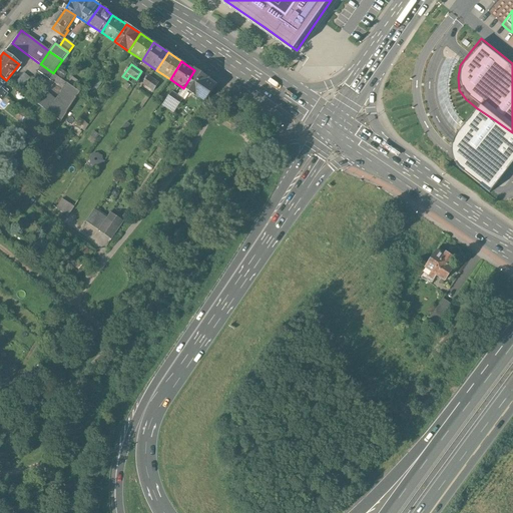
[(42,65),(38,71),(63,89),(55,99),(44,91),(35,103),(60,121),(80,92),(53,73),(42,65)]
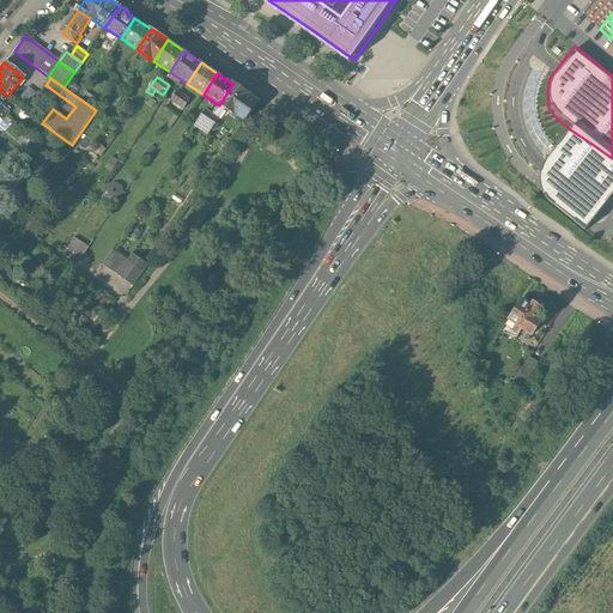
[(260,102),(232,84),(219,105),(225,109),(246,123),(260,102)]
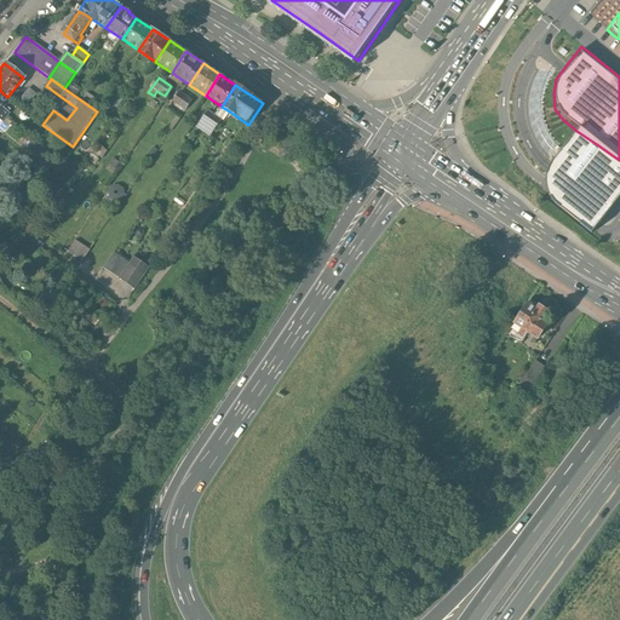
[(28,89),(19,101),(27,105),(35,95),(28,89)]
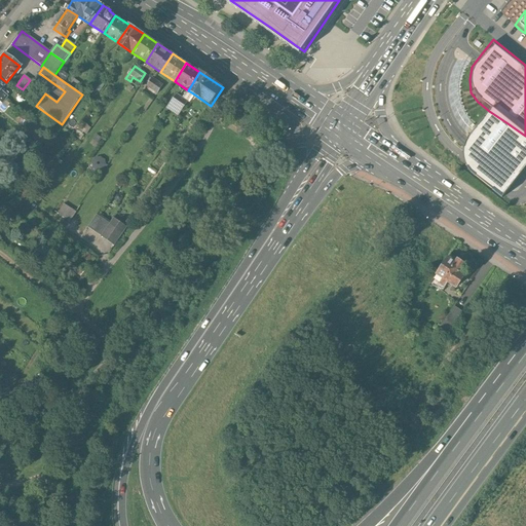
[(152,78),(147,86),(157,92),(162,85),(152,78)]
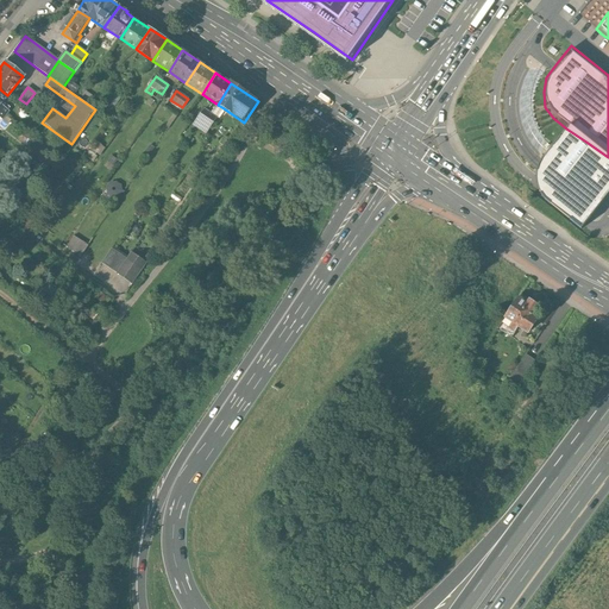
[(114,107),(120,99),(113,94),(107,102),(114,107)]
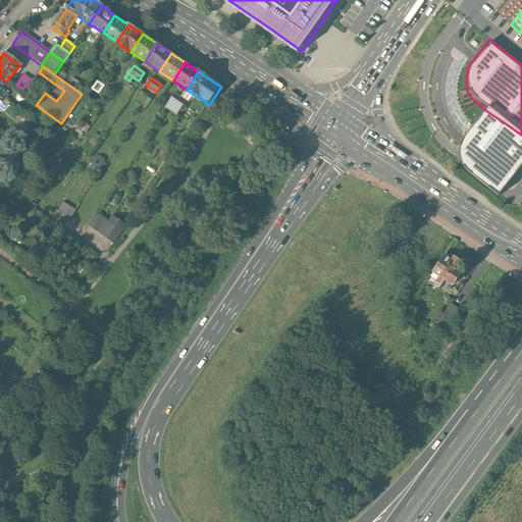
[(180,98),(175,94),(170,102),(180,109),(192,93),(187,90),(180,98)]
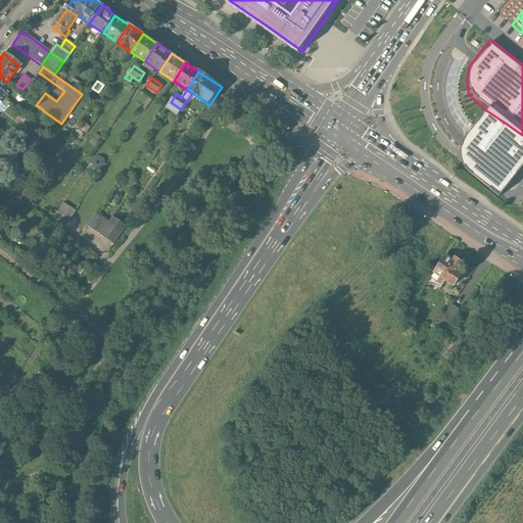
[(511,192),(522,177),(522,135),(505,123),(486,110),(463,140),(460,154),(464,170),(470,175),(504,201),(511,192)]
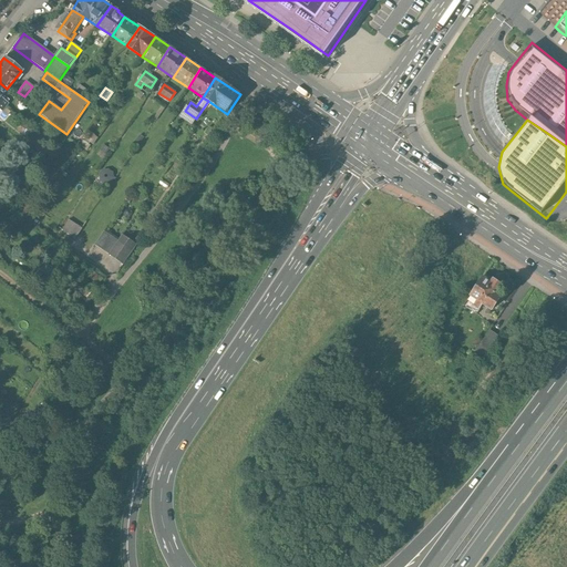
[(90,132),(85,140),(92,145),(98,137),(90,132)]
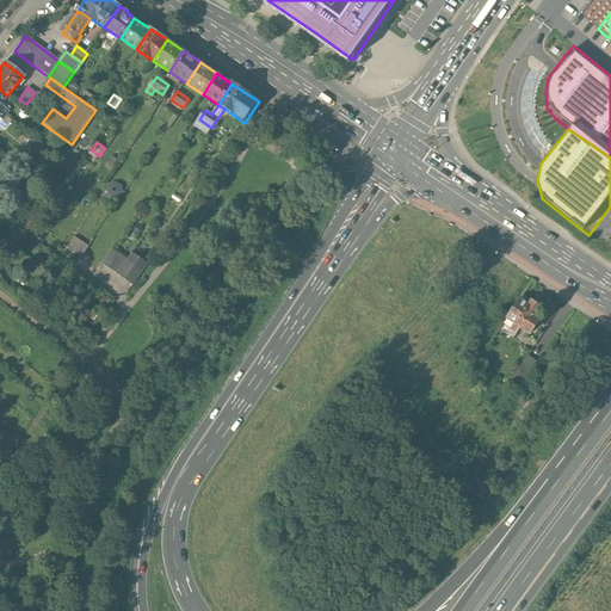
[(150,146),(146,153),(149,156),(155,148),(150,146)]
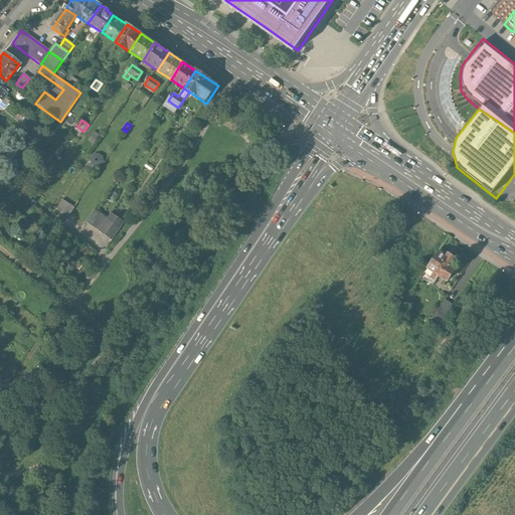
[(75,128),(72,132),(78,137),(81,133),(75,128)]
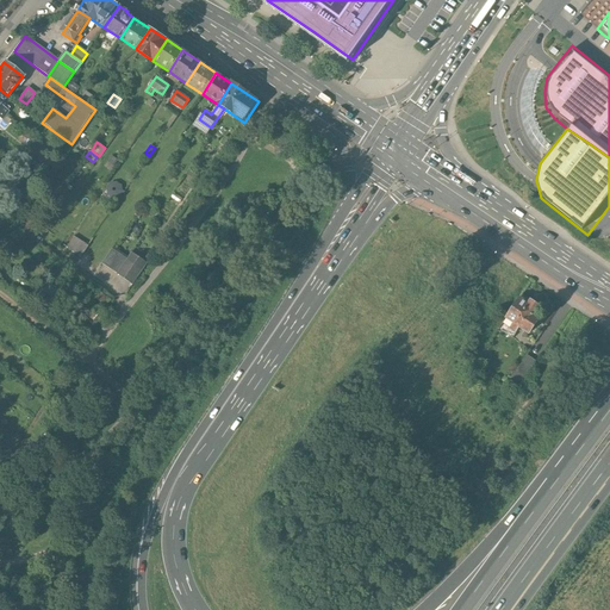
[(118,161),(112,157),(105,167),(111,170),(118,161)]
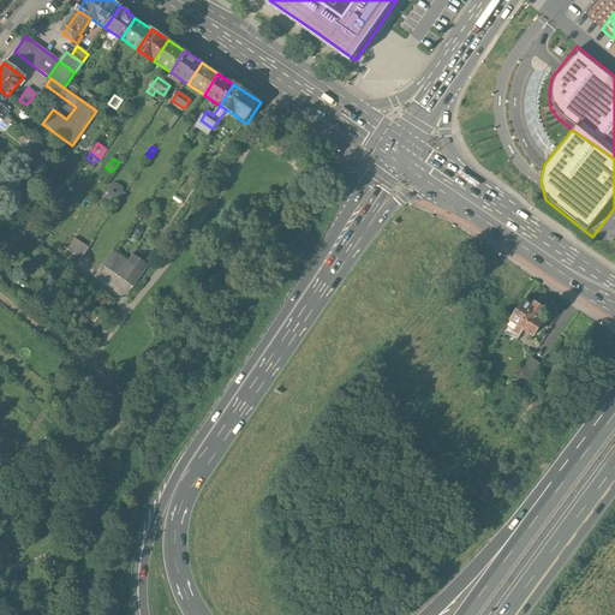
[(181,208),(166,230),(171,233),(187,209),(184,207),(183,209),(181,208)]
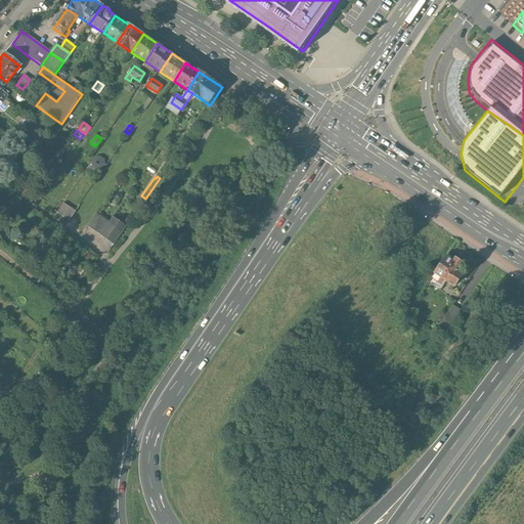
[(92,183),(83,177),(78,185),(87,191),(92,183)]
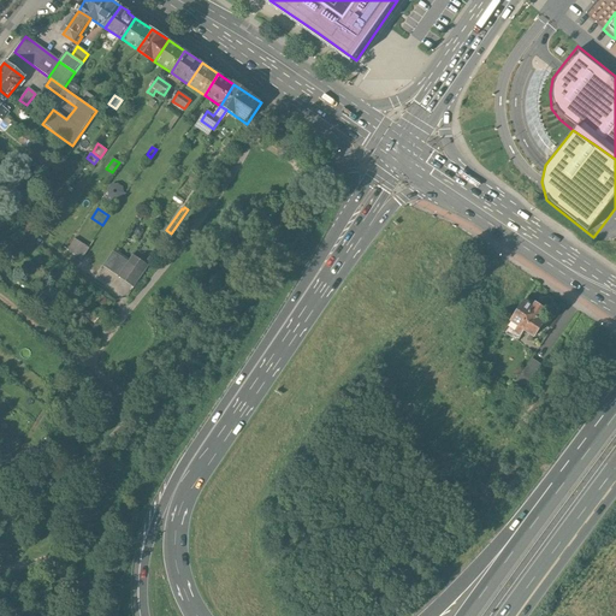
[(75,240),(67,249),(81,259),(89,249),(75,240)]
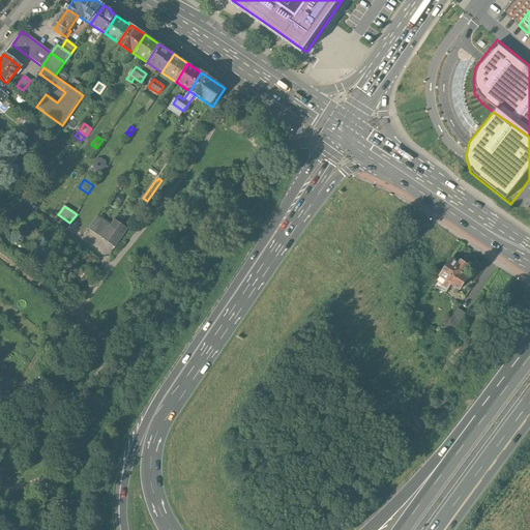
[(89,230),(102,239),(111,227),(98,217),(89,230)]
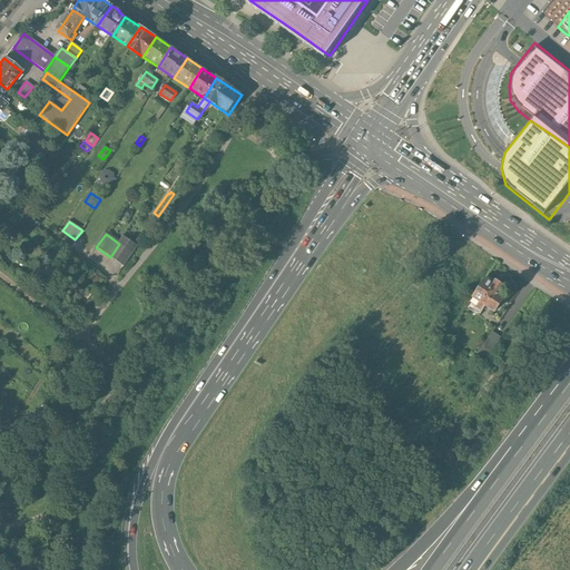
[(124,238),(119,244),(110,257),(123,266),(136,247),(124,238)]
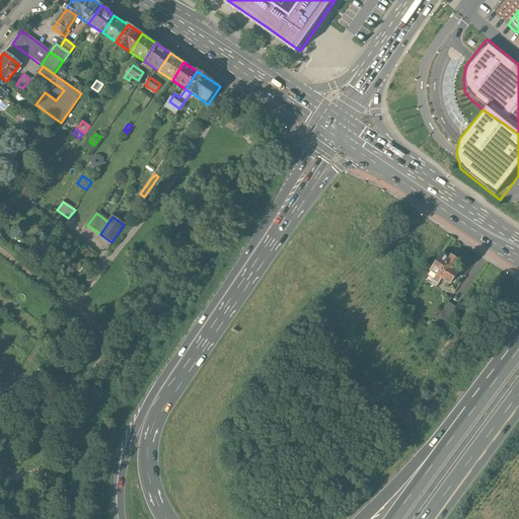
[(460,268),(456,265),(457,264),(459,262),(443,251),(430,271),(437,275),(434,279),(438,282),(441,278),(450,283),(460,268)]
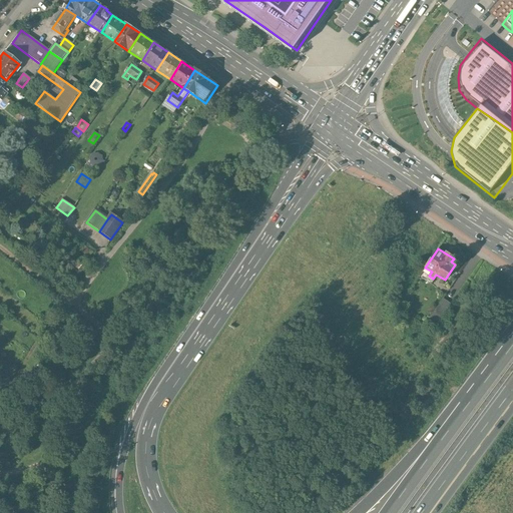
[(444,300),(429,321),(434,325),(449,304),(444,300)]
